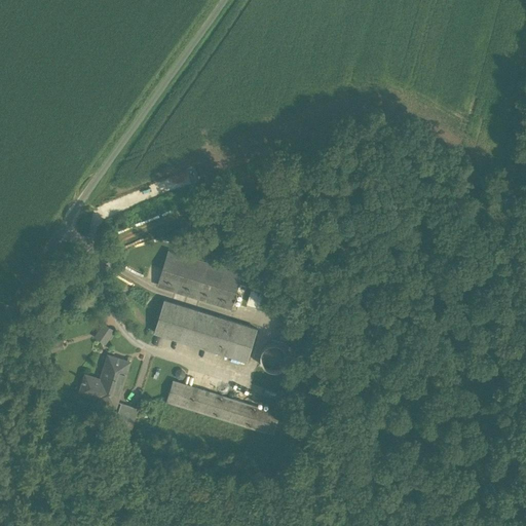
[(242,273),(168,251),(158,285),(232,307),(242,273)]
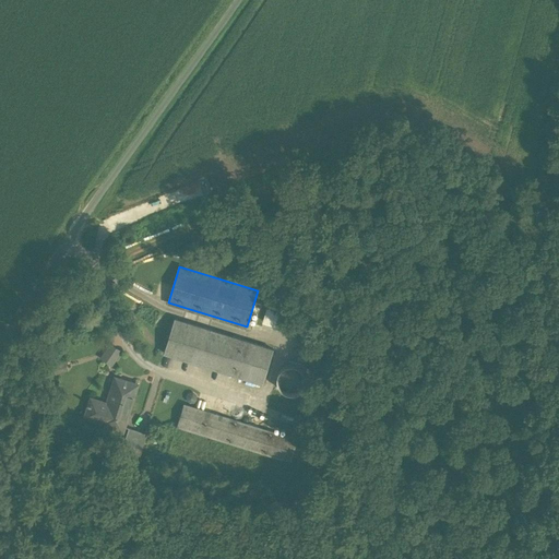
[(301,310),(273,301),(268,321),(296,330),(301,310)]
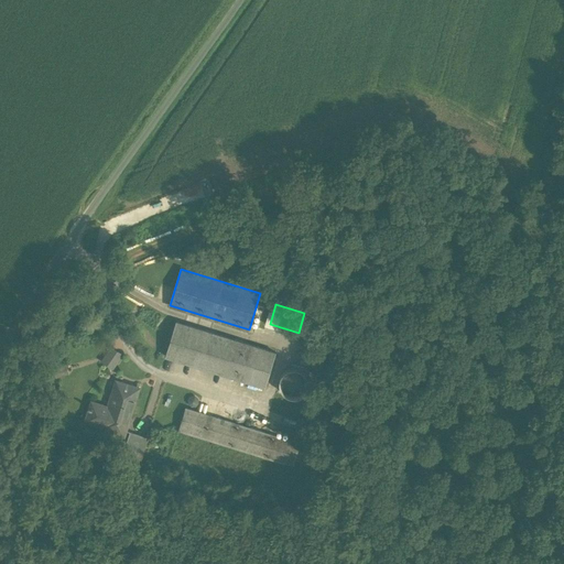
[(277,351),(176,321),(165,356),(266,387),(277,351)]
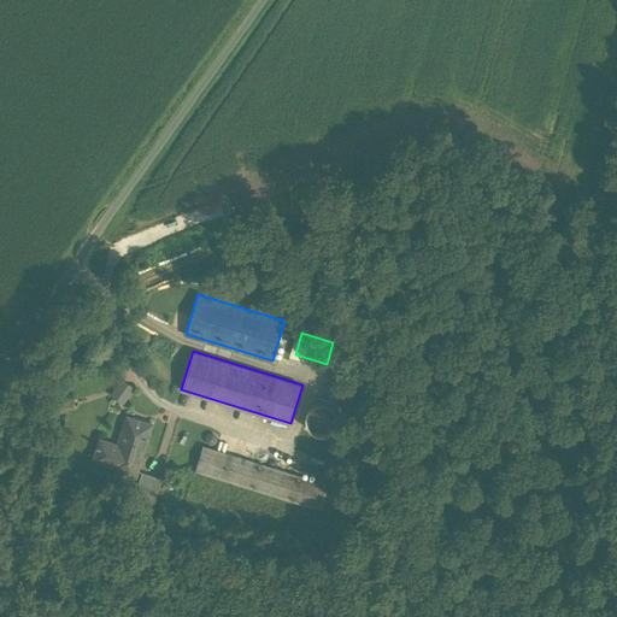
[(325,403),(322,403),(319,403),(316,404),(313,405),(311,407),(310,409),(307,412),(307,415),(306,418),(307,421),(307,423),(310,427),(311,429),(313,430),(316,432),(319,433),(322,433),(325,433),(328,432),(330,430),(333,429),(335,427),(336,423),(338,421),(338,417),(338,415),(336,412),(335,409),(333,406),(330,405),(328,404),(325,403)]
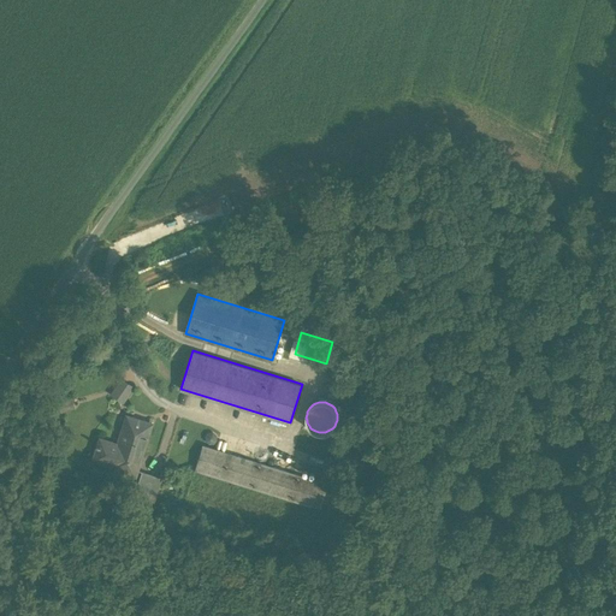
[(153,422),(128,415),(117,450),(96,443),(95,444),(99,445),(94,458),(112,465),(111,467),(136,474),(153,422)]
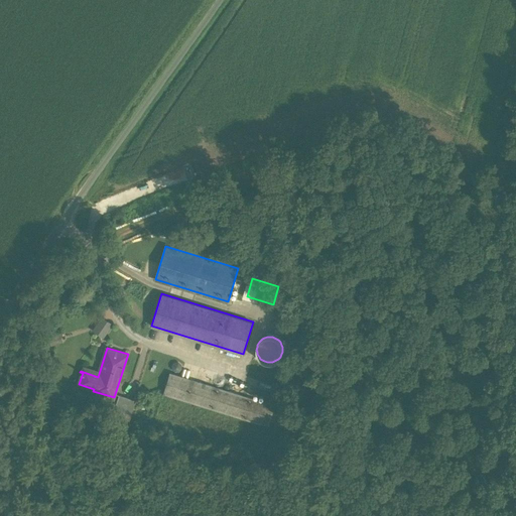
[(268,403),(170,373),(164,392),(262,422),(268,403)]
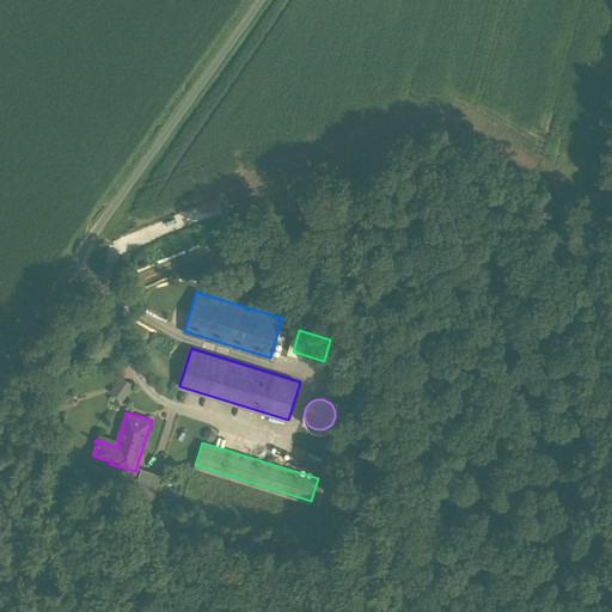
[(161,475),(141,467),(135,485),(155,493),(161,475)]
